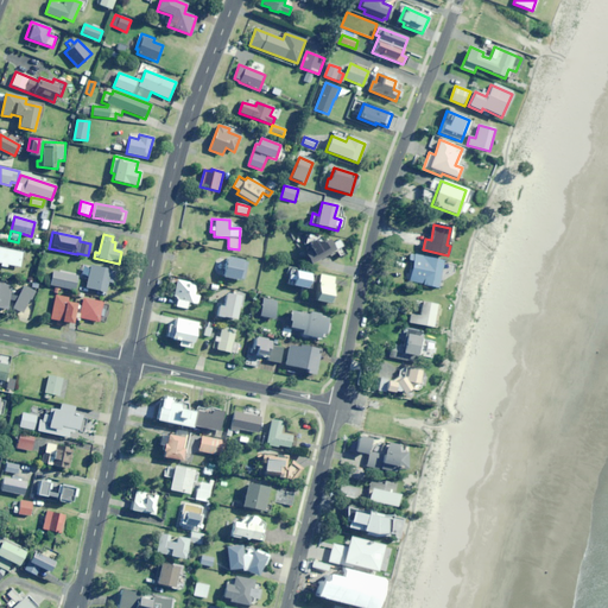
[(339,240),(331,244),(329,240),(318,246),(315,240),(306,246),(309,251),(304,253),(311,265),(342,247),(339,240)]
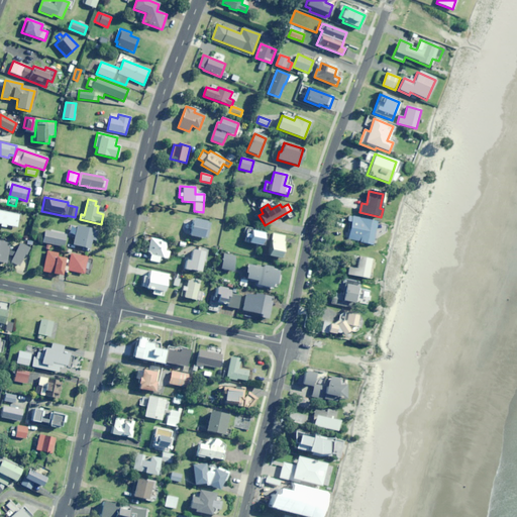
[(16,227),(19,215),(0,210),(0,223),(1,224),(0,226),(6,227),(6,225),(16,227)]
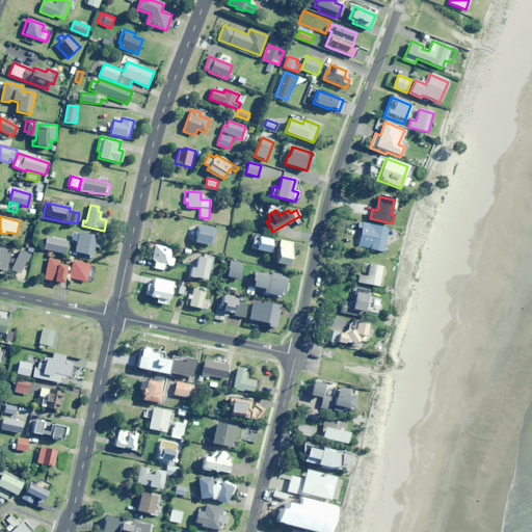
[(358,228),(362,229),(357,246),(370,249),(370,250),(383,253),(389,229),(360,222),(358,228)]
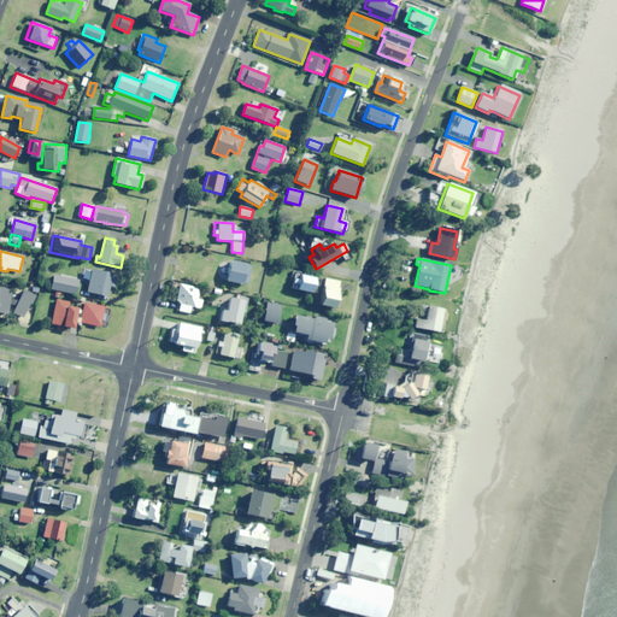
[(244,286),(250,266),(231,262),(225,281),(244,286)]
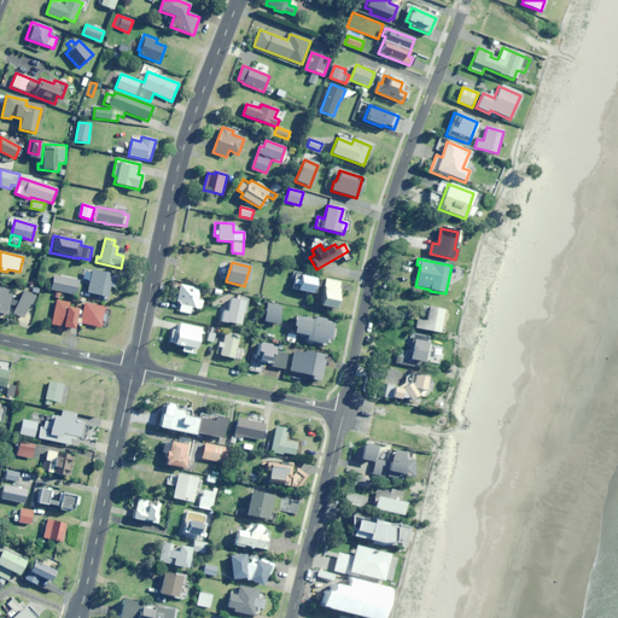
[(117,277),(92,270),(92,273),(85,272),(83,280),(89,281),(87,293),(108,298),(110,287),(115,287),(117,277)]
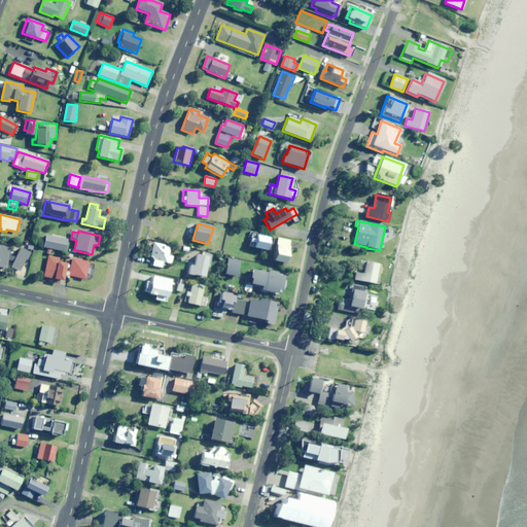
[(267,250),(270,237),(251,234),(249,247),(267,250)]
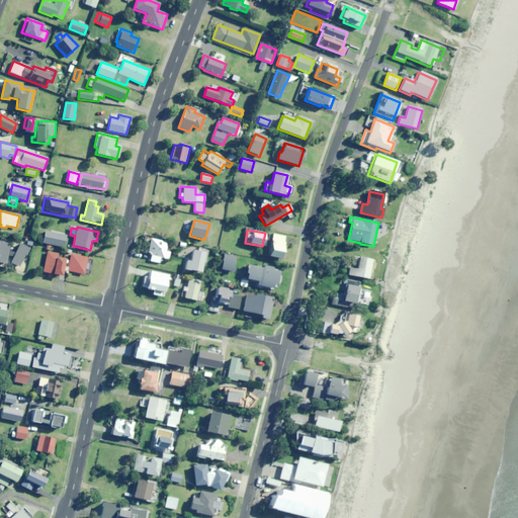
[(281,259),(286,237),(273,235),(268,256),(281,259)]
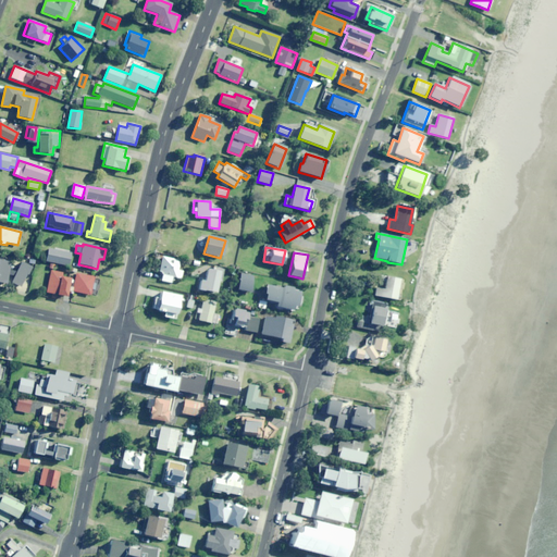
[(178,270),(181,261),(157,255),(156,260),(161,261),(158,273),(163,274),(161,281),(171,284),(173,277),(180,279),(183,271),(178,270)]
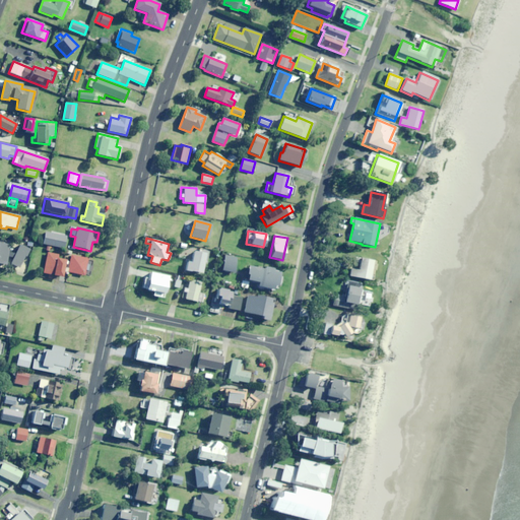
[(16,253),(8,251),(10,244),(0,241),(0,263),(5,265),(7,257),(13,258),(10,264),(19,268),(29,249),(20,245),(16,253)]
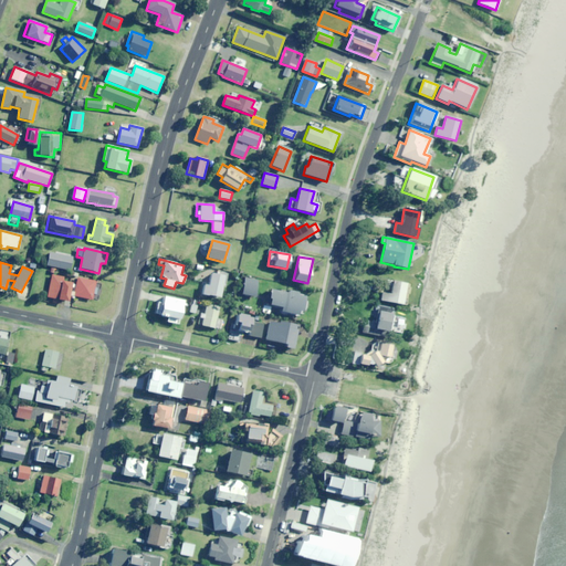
[(224,287),(227,276),(210,273),(208,285),(203,285),(201,294),(219,297),(221,287),(224,287)]
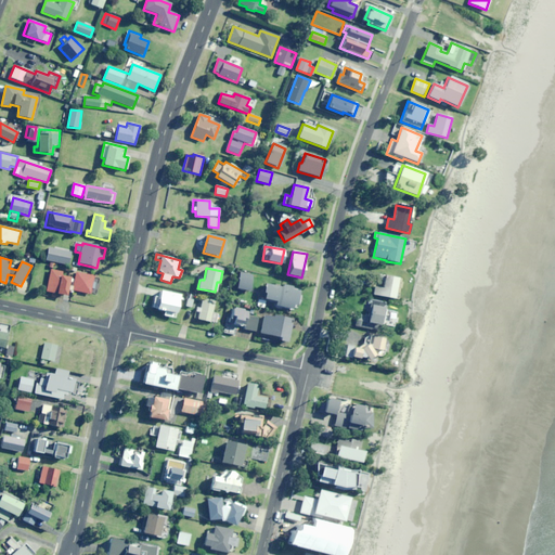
[(66,276),(66,273),(51,270),(46,292),(66,296),(68,289),(90,295),(91,287),(94,288),(95,283),(92,283),(94,275),(76,272),(75,279),(66,276)]
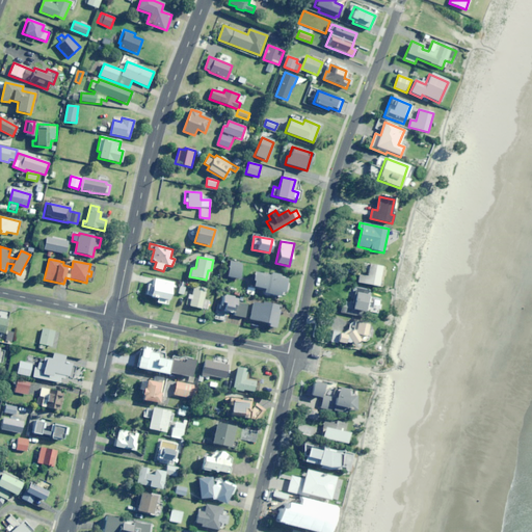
[(239,280),(242,264),(230,262),(225,276),(239,280)]
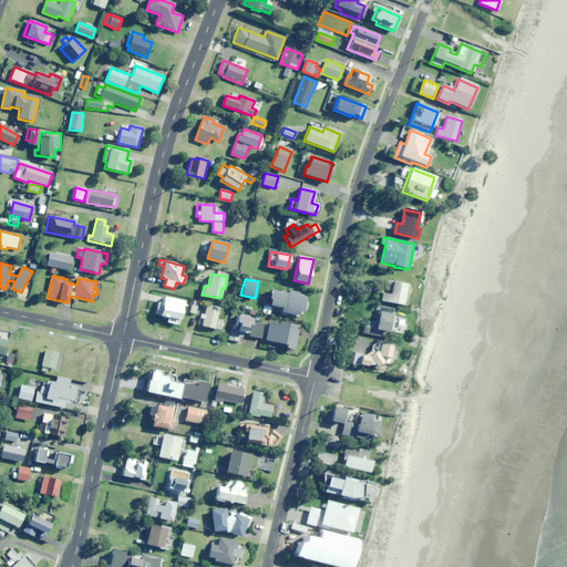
[(409,300),(412,286),(393,281),(391,292),(383,291),(382,301),(404,306),(405,299),(409,300)]
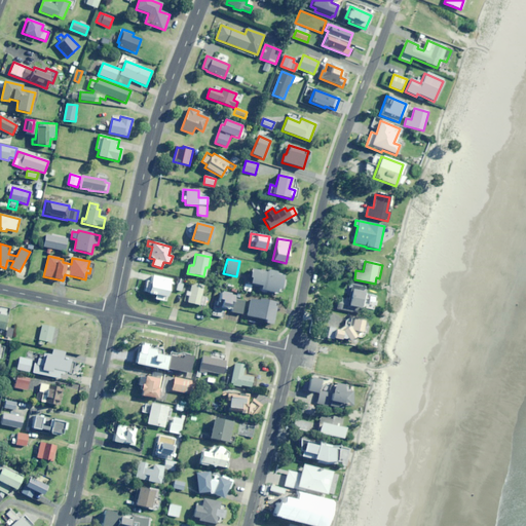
[(267,270),(266,272),(252,268),(250,277),(251,278),(250,284),(261,286),(260,290),(276,293),(277,289),(280,290),(284,276),(276,274),(276,272),(267,270)]
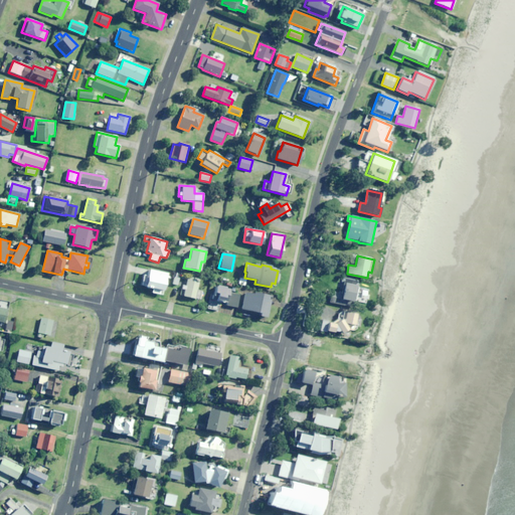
[(162,296),(167,275),(149,270),(147,277),(143,276),(141,286),(152,289),(151,294),(162,296)]
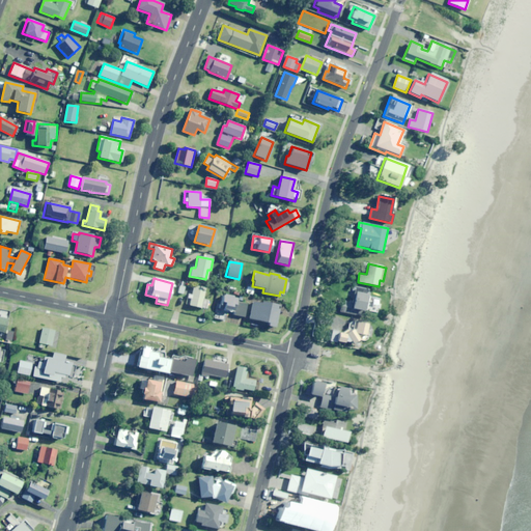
[(201,308),(205,289),(193,286),(189,306),(201,308)]
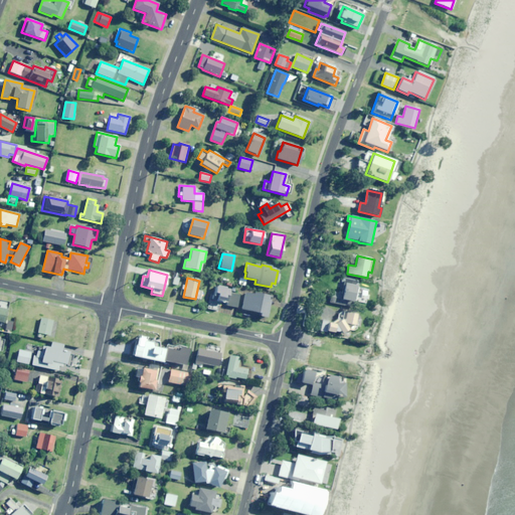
[(354,296),(357,281),(344,278),(341,294),(332,292),(329,303),(350,308),(353,296),(354,296)]
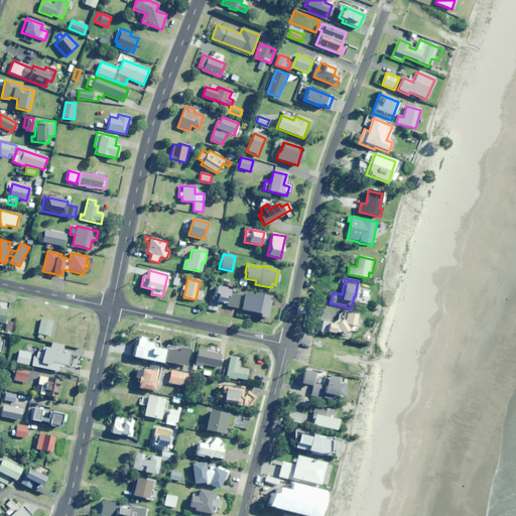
[(230,294),(231,290),(216,287),(213,300),(228,304),(227,306),(239,308),(242,296),(230,294)]
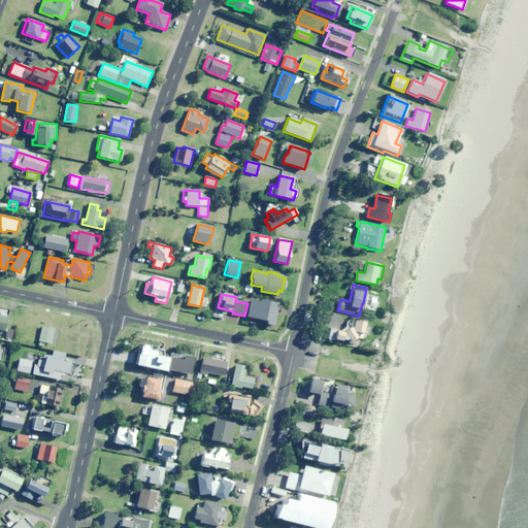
[(273,326),(277,304),(252,299),(248,318),(266,321),(266,325),(273,326)]
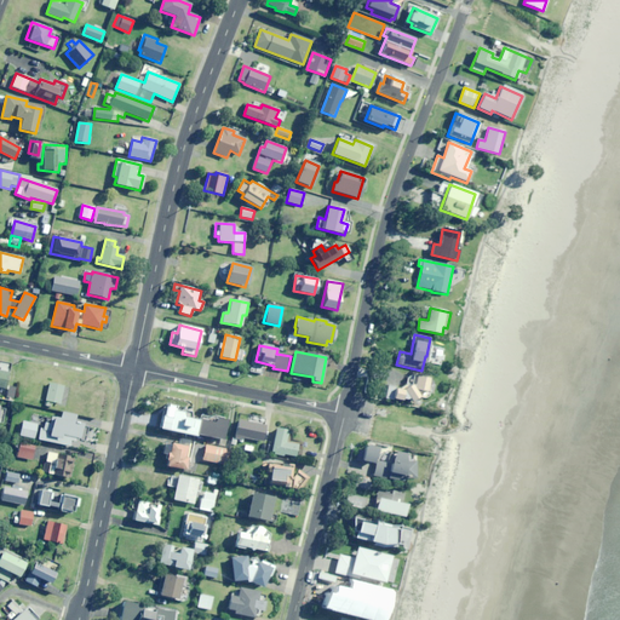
[(412,402),(419,399),(428,399),(429,375),(408,374),(407,383),(401,386),(388,385),(385,400),(390,401),(390,399),(401,401),(402,399),(409,400),(412,402)]
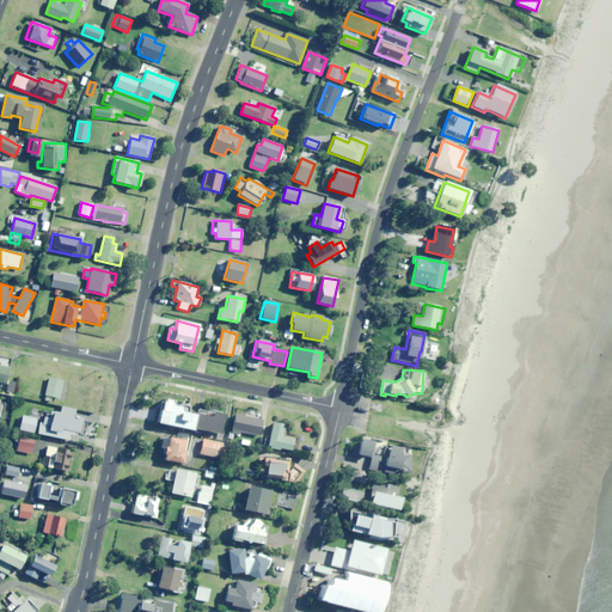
[(60,399),(63,383),(48,379),(44,396),(60,399)]
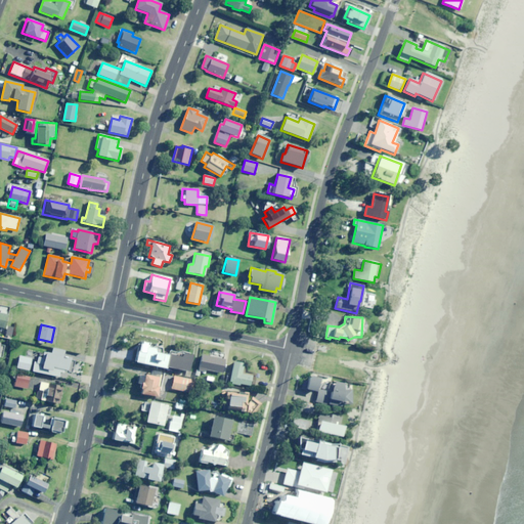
[(165,369),(166,367),(168,355),(165,354),(165,351),(145,347),(142,364),(165,369)]
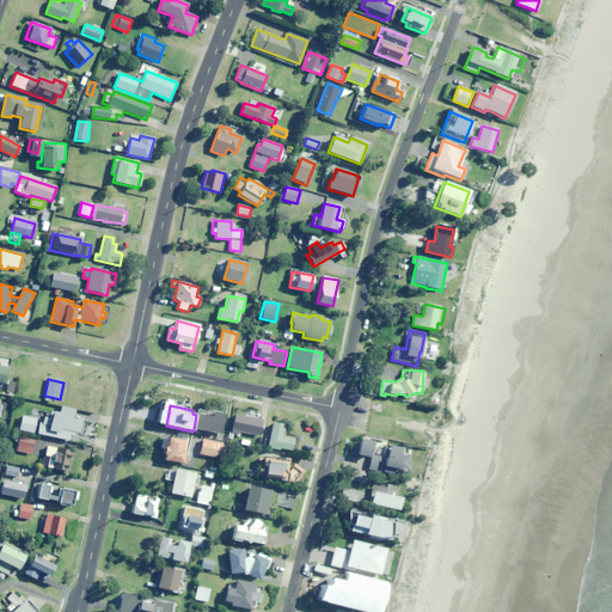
[(74,417),(75,410),(61,407),(60,414),(53,412),(50,418),(44,417),(42,424),(37,423),(37,420),(23,416),(19,430),(68,441),(69,435),(74,436),(74,433),(93,438),(97,420),(86,417),(85,422),(83,422),(83,418),(74,417)]
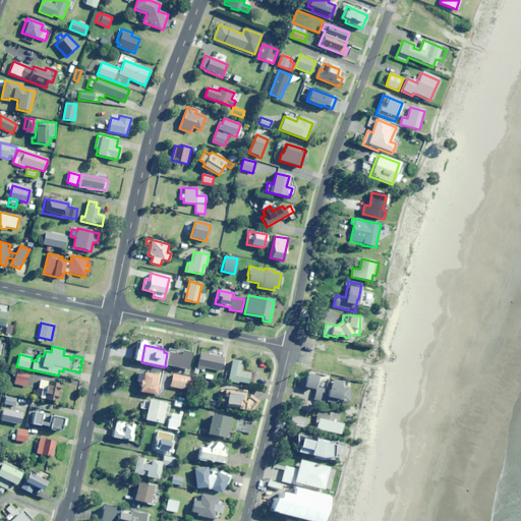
[(194,373),(197,373),(198,369),(200,369),(200,371),(205,372),(205,368),(220,372),(224,354),(210,350),(209,355),(200,353),(197,368),(195,367),(194,373)]
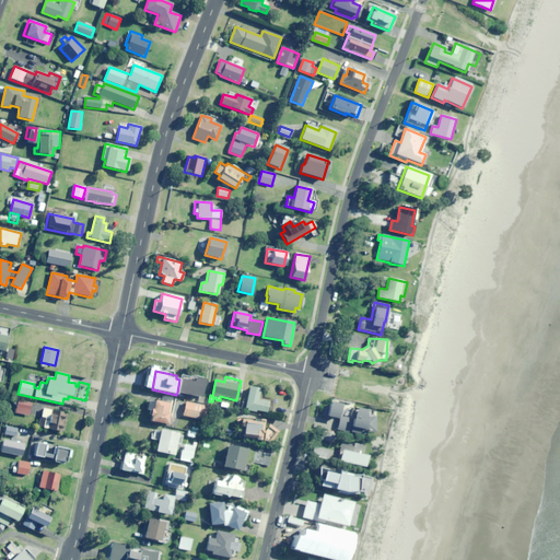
[(177,393),(199,397),(202,398),(206,380),(194,377),(193,382),(179,380),(177,393)]
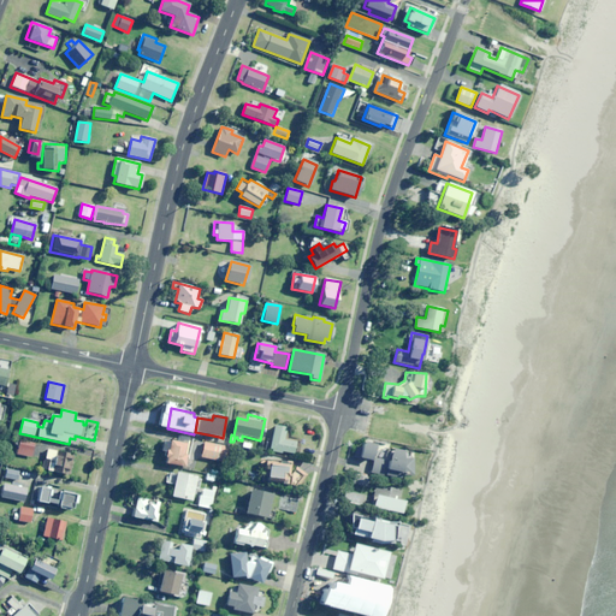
[(284,439),(286,428),(274,426),(270,451),(282,454),(282,451),(294,455),(296,442),(284,439)]
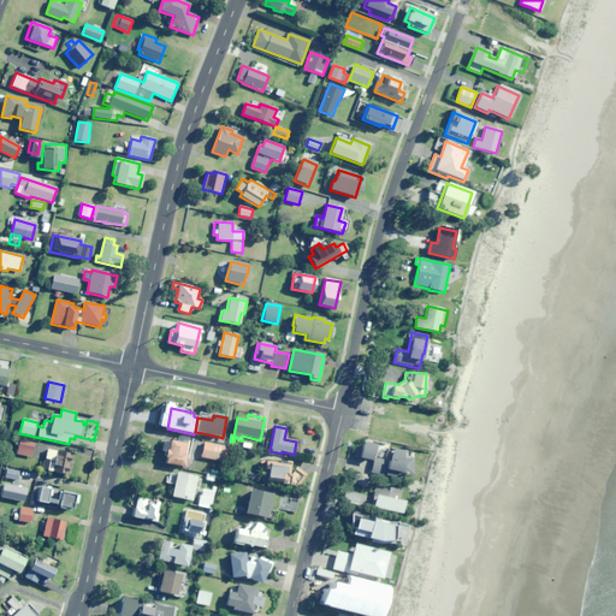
[(30,460),(34,446),(17,442),(13,455),(30,460)]
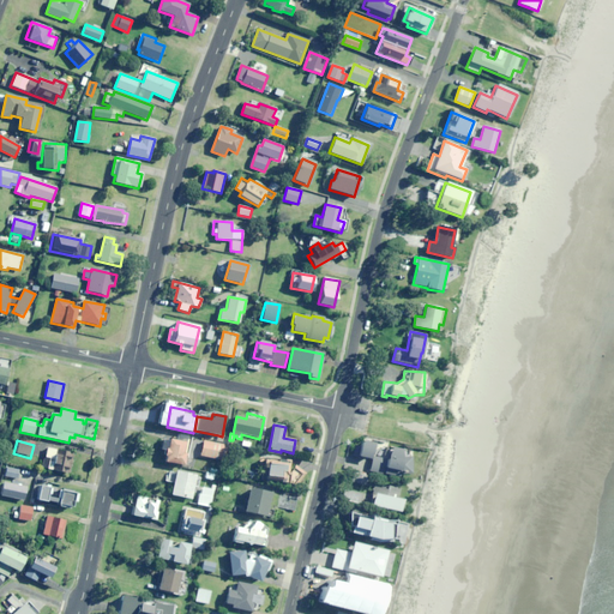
[(182,455),(185,443),(169,440),(168,449),(166,449),(163,462),(184,465),(186,455),(182,455)]
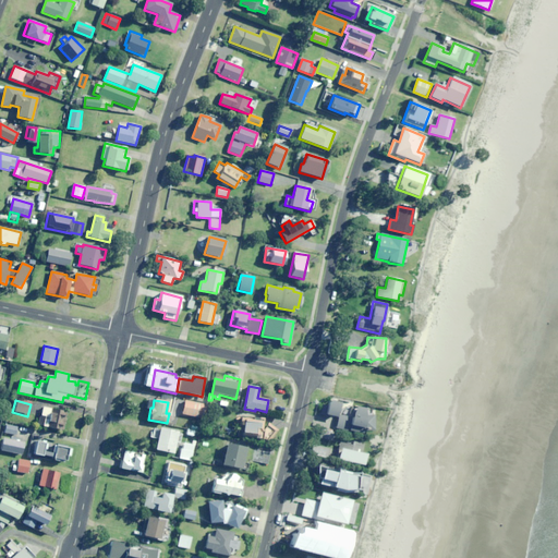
[(202,419),(205,405),(185,401),(182,414),(202,419)]
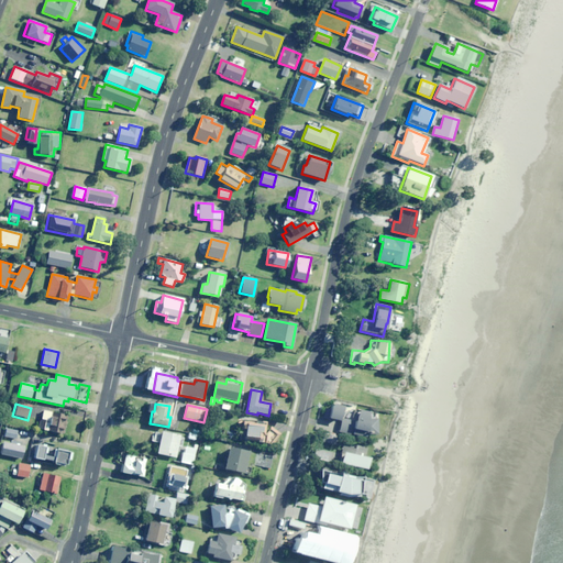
[(341,421),(344,407),(332,405),(331,409),(326,408),(323,418),(341,421)]
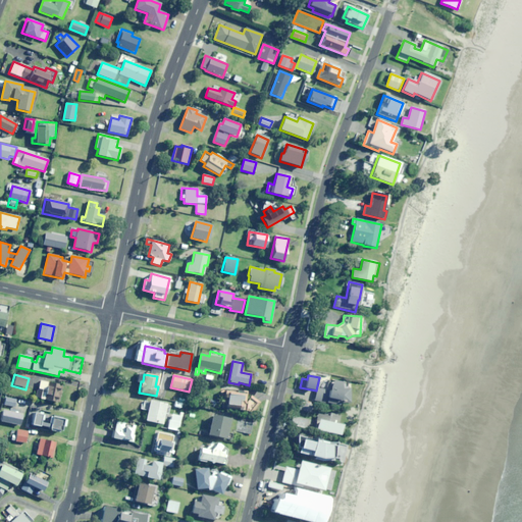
[(36,397),(58,404),(63,386),(48,381),(48,383),(40,380),(36,397)]
